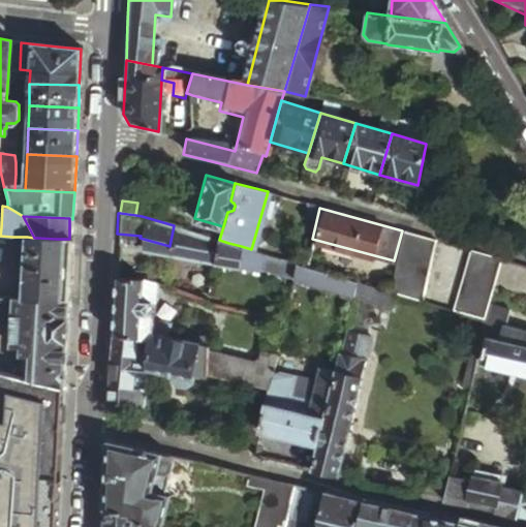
[(241,246),(228,243),(219,240),(174,225),(169,246),(215,259),(214,261),(236,268),(238,258),(241,246)]
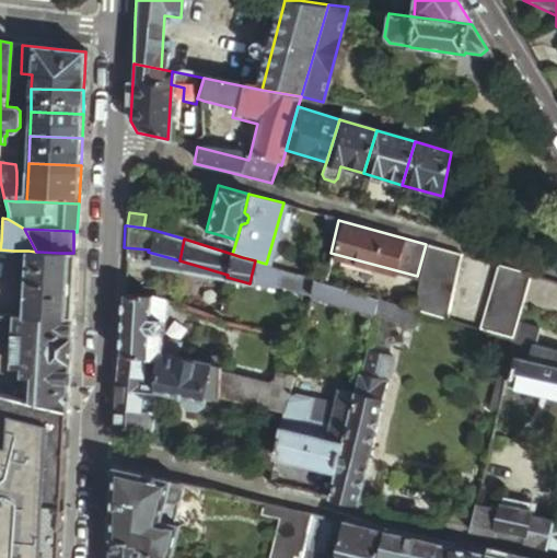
[(461,254),(426,244),(417,276),(409,309),(416,310),(445,318),(461,254)]
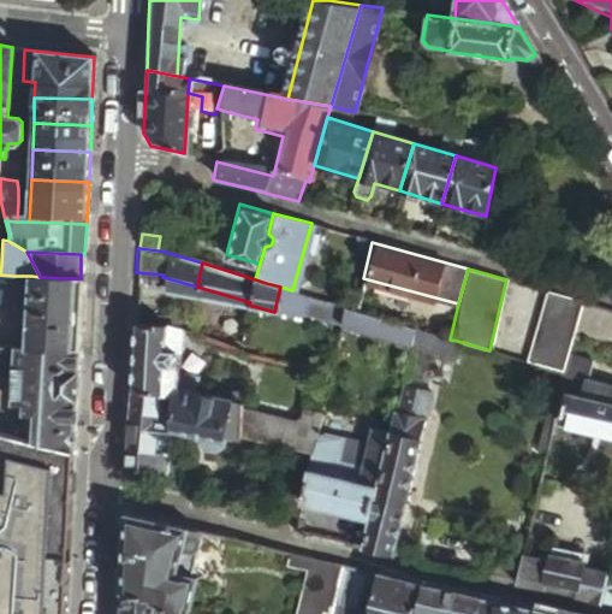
[(28,352),(78,358),(79,343),(82,288),(82,279),(81,278),(65,278),(43,277),(40,277),(31,276),(31,285),(29,338),(28,352)]
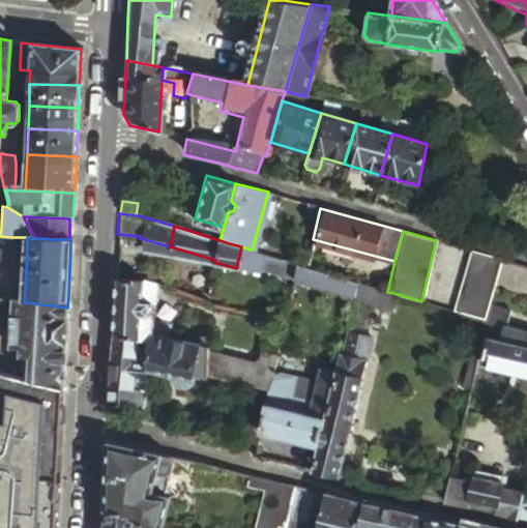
[(252,250),(241,246),(238,259),(256,263),(255,266),(294,277),(297,264),(252,250)]
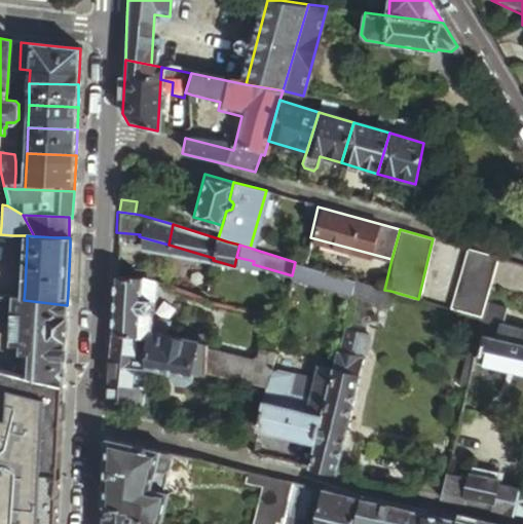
[(496,257),(465,249),(449,309),(482,319),(485,303),(496,257)]
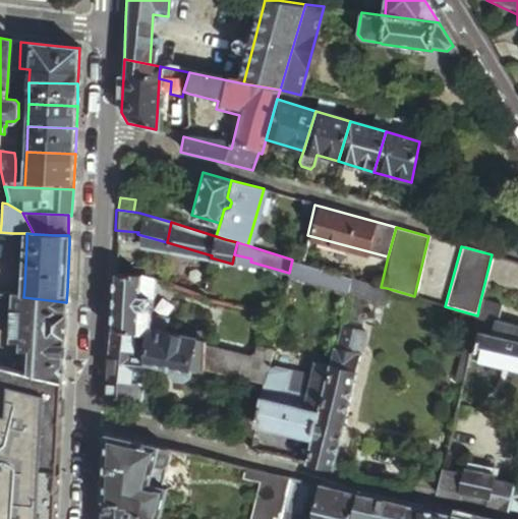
[(292,260),(289,273),(288,275),(347,291),(350,277),(292,260)]
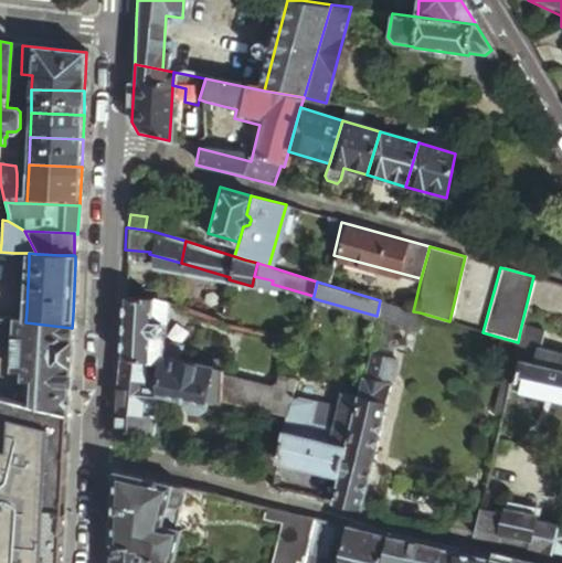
[(214,289),(210,310),(221,312),(226,291),(214,289)]
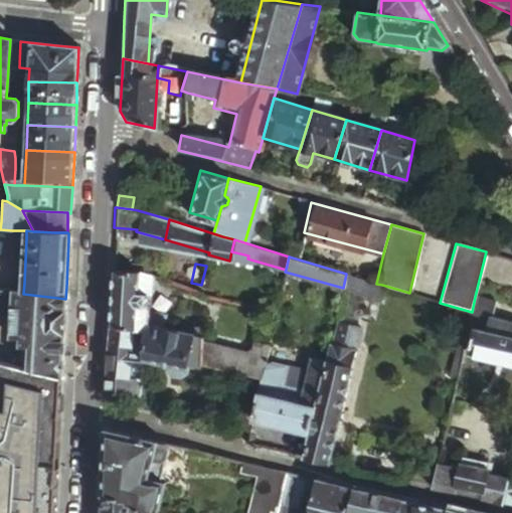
[(139,274),(112,272),(110,330),(146,334),(147,330),(149,330),(164,332),(165,321),(147,318),(148,315),(144,310),(146,299),(151,299),(154,279),(139,274)]
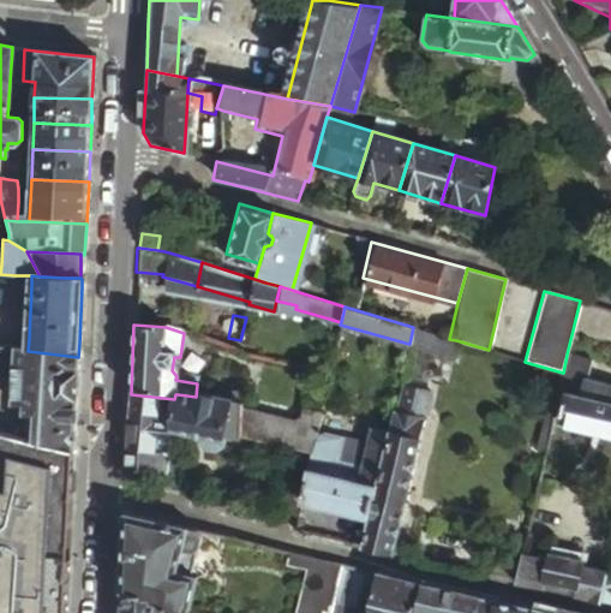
[(413,327),(409,344),(451,356),(456,340),(449,339),(413,327)]
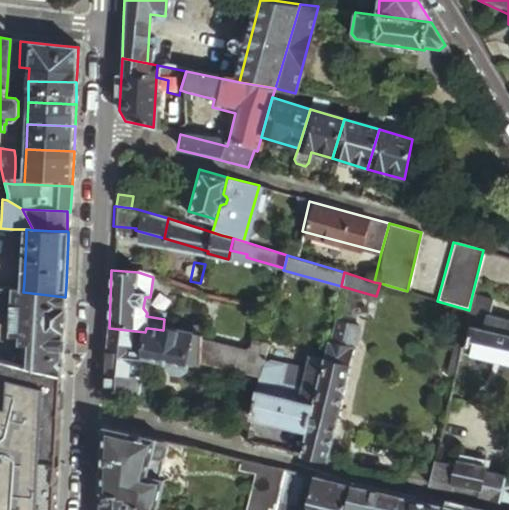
[(38,369),(61,375),(65,300),(65,297),(23,292),(0,289),(0,314),(10,315),(9,327),(9,337),(12,337),(12,342),(20,342),(20,344),(24,345),(31,345),(30,355),(30,361),(30,367),(38,369)]
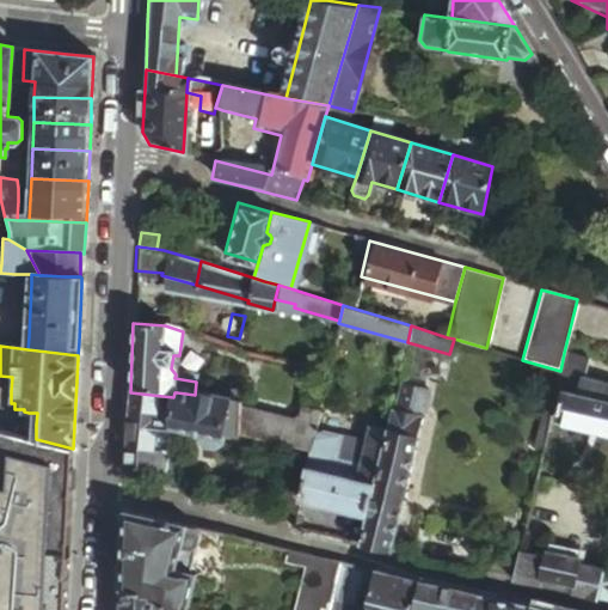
[(564,353),(560,371),(556,388),(563,389),(556,419),(607,433),(607,383),(584,377),(588,360),(564,353)]
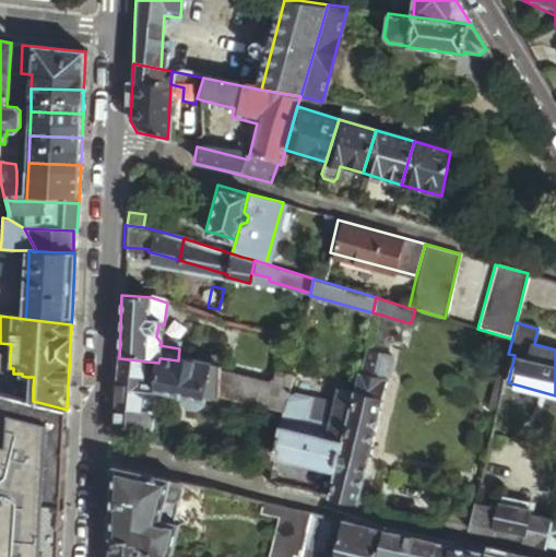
[(391,359),(362,352),(357,371),(386,379),(391,359)]
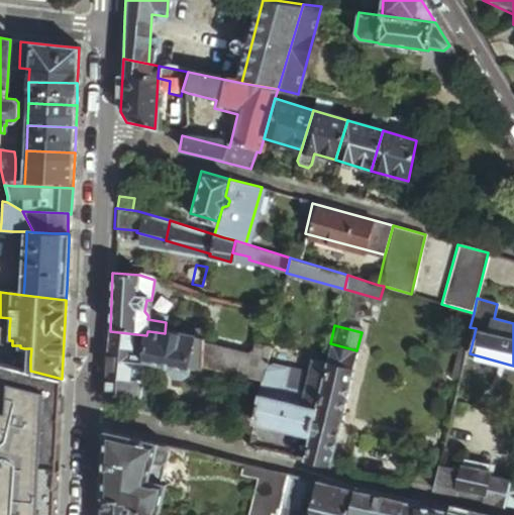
[(149,331),(143,362),(170,368),(169,373),(171,378),(180,380),(185,376),(186,371),(194,372),(195,366),(202,368),(204,342),(204,327),(196,328),(195,336),(188,336),(165,333),(149,331)]
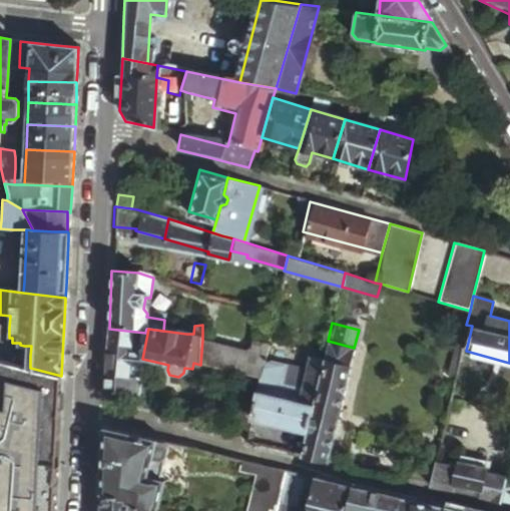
[(145,333),(109,329),(107,373),(106,391),(107,394),(131,398),(137,399),(140,379),(143,366),(141,366),(142,359),(148,329),(146,329),(145,333)]
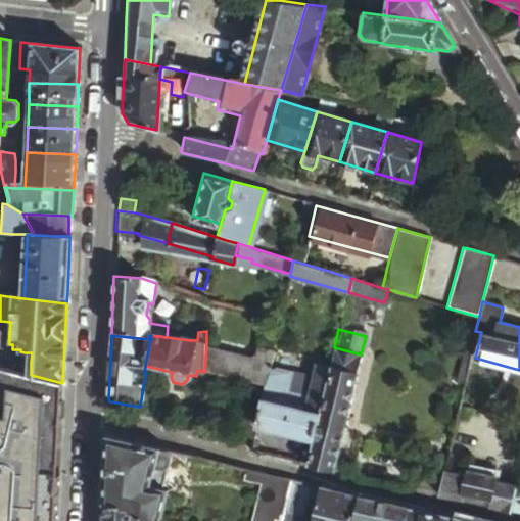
[(252,358),(206,346),(204,372),(264,385),(269,366),(272,350),(256,346),(254,353),(252,358)]
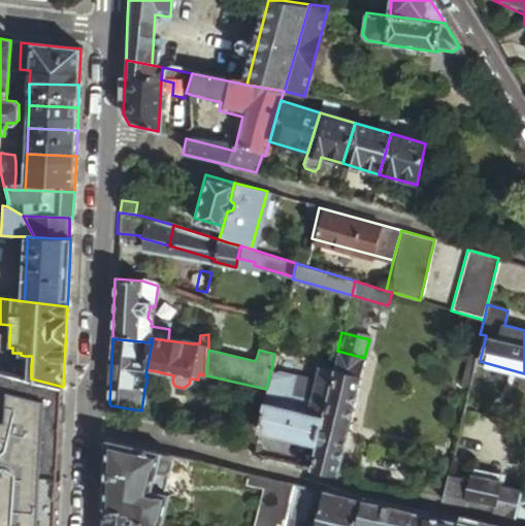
[(314,444),(307,469),(335,475),(364,358),(337,351),(332,369),(314,444)]
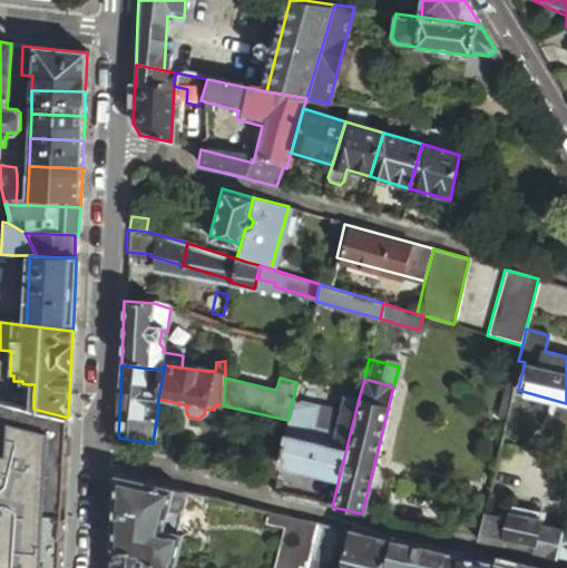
[(293,399),(287,420),(284,437),(277,466),(339,479),(359,399),(341,394),(332,431),(312,427),(318,405),(293,399)]
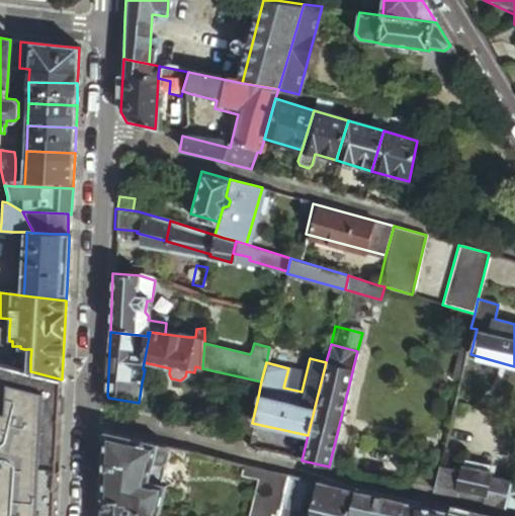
[(55,515),(62,379),(38,373),(30,371),(0,365),(0,515),(55,515)]
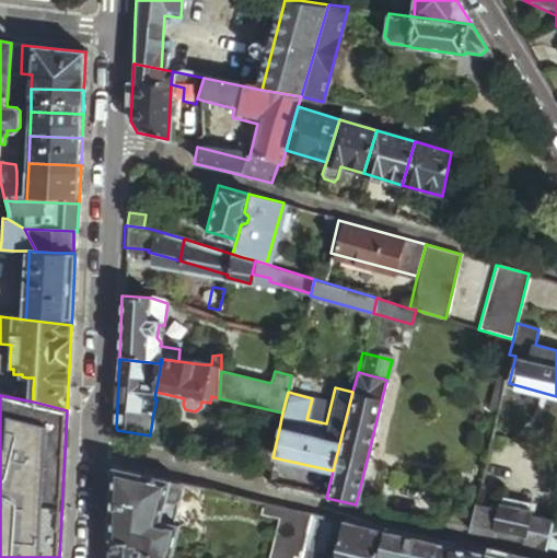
[(170,417),(153,414),(150,436),(143,434),(142,442),(163,446),(170,417)]
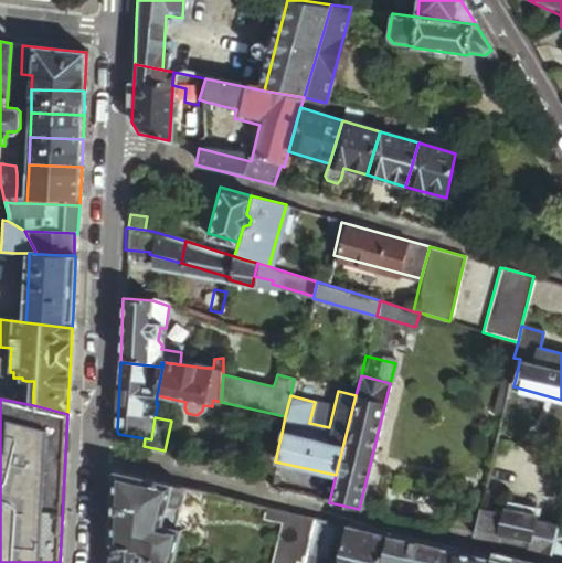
[(252,470),(272,475),(272,473),(275,461),(282,433),(262,427),(252,470)]
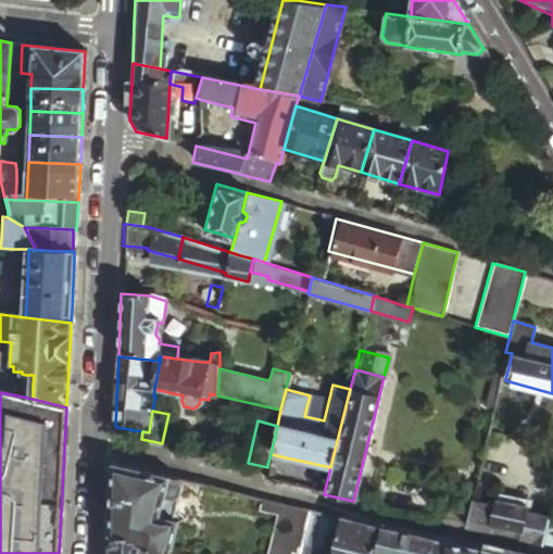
[(111,468),(110,536),(161,549),(168,551),(175,521),(158,517),(163,498),(173,500),(178,498),(180,487),(177,480),(115,465),(111,468)]
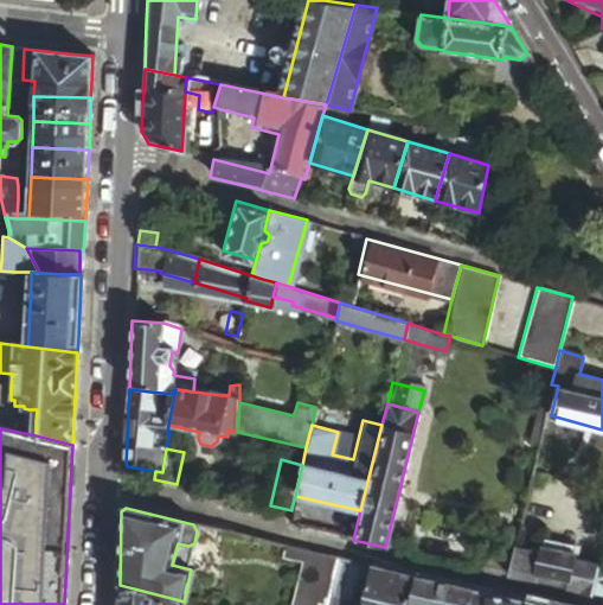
[(292,508),(292,510),(288,526),(297,527),(301,510),(292,508)]
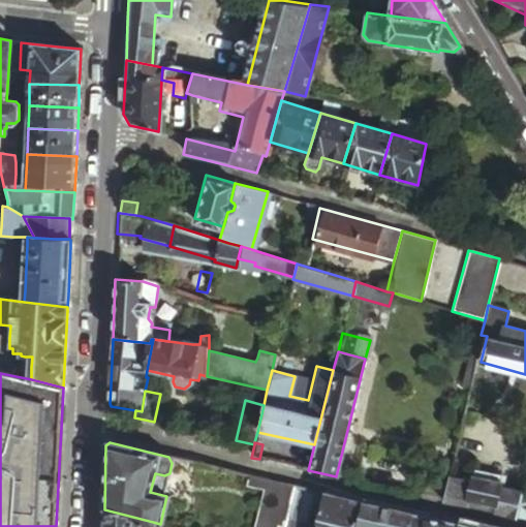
[(449,474),(442,502),(517,519),(523,492),(501,487),(502,479),(471,472),(469,479),(449,474)]
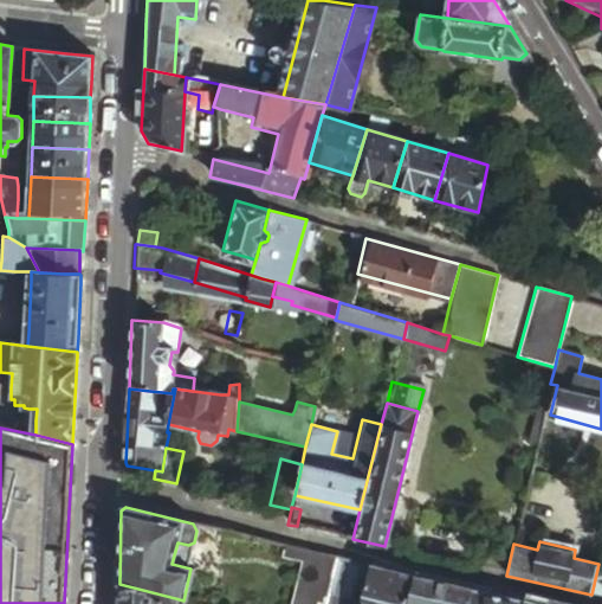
[(367,565),(332,556),(323,593),(357,602),(367,565)]
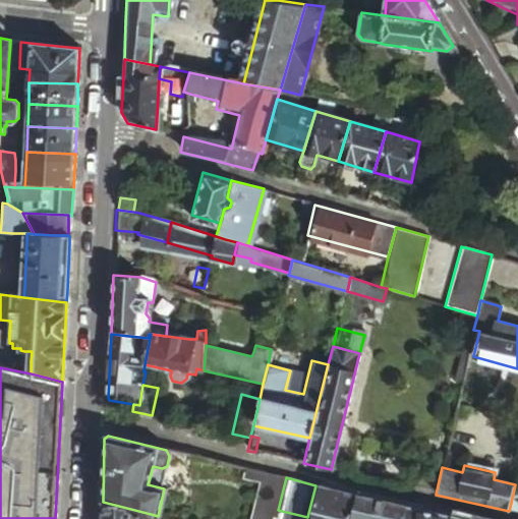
[(315,485),(307,517),(306,518),(347,518),(354,494),(315,485)]
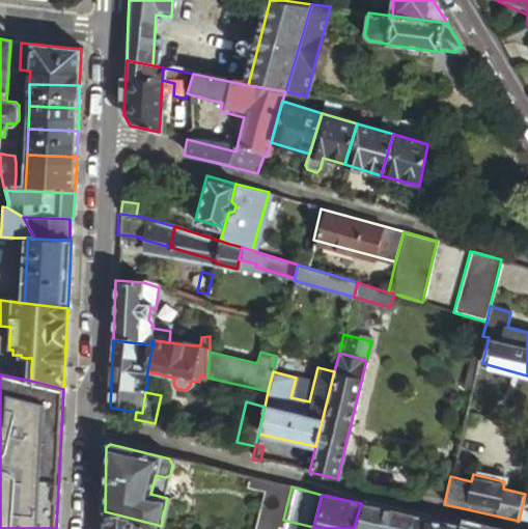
[(407,528),(411,514),(361,503),(354,528),(407,528)]
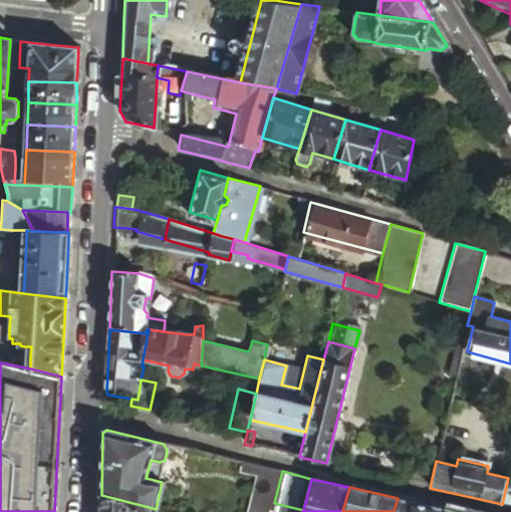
[(148,511),(149,507),(101,495),(100,511),(148,511)]
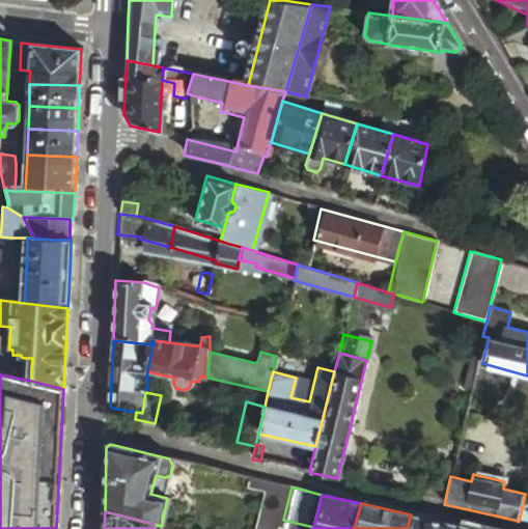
[(457,528),(459,526),(411,514),(407,528),(457,528)]
